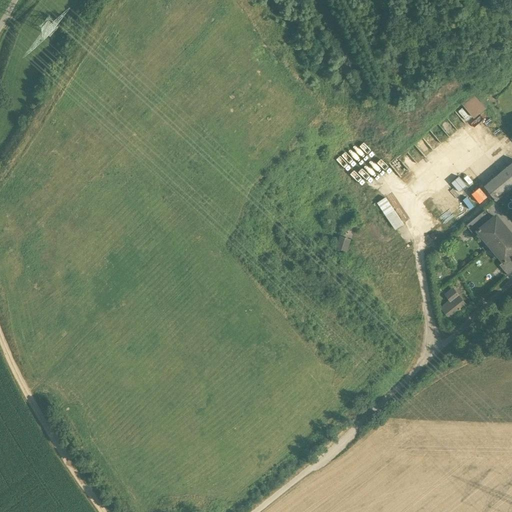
[(474,93),(461,103),(474,118),(486,108),(474,93)]
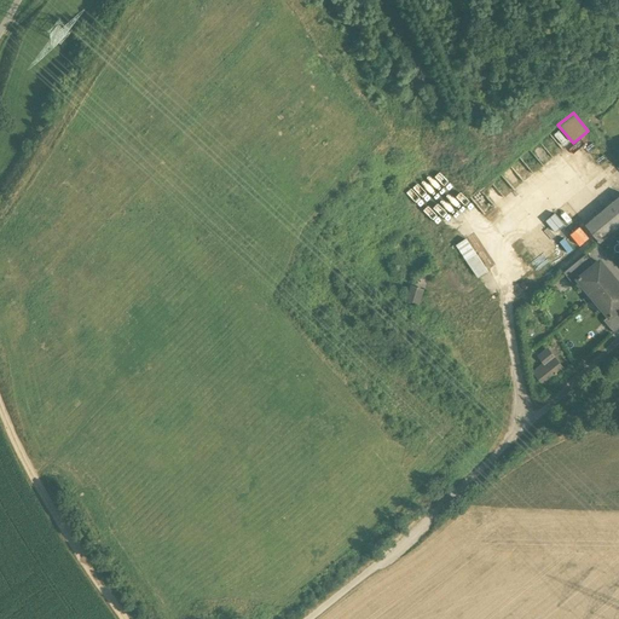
[(618,197),(585,226),(600,244),(618,227),(618,197)]
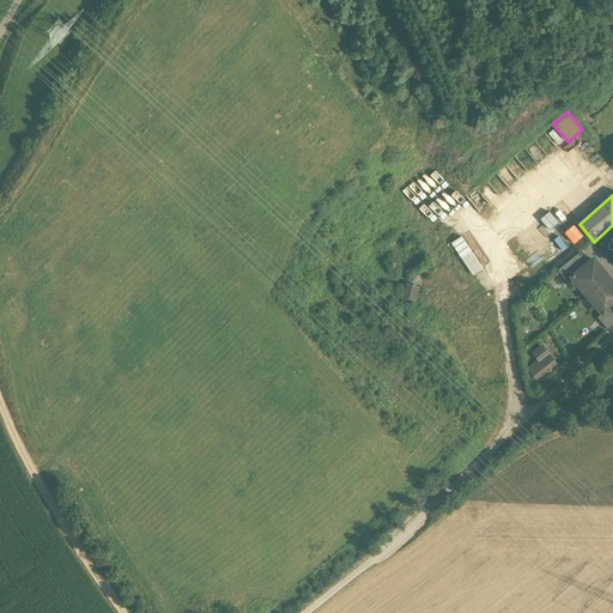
[(461,237),(451,244),(474,277),(484,269),(461,237)]
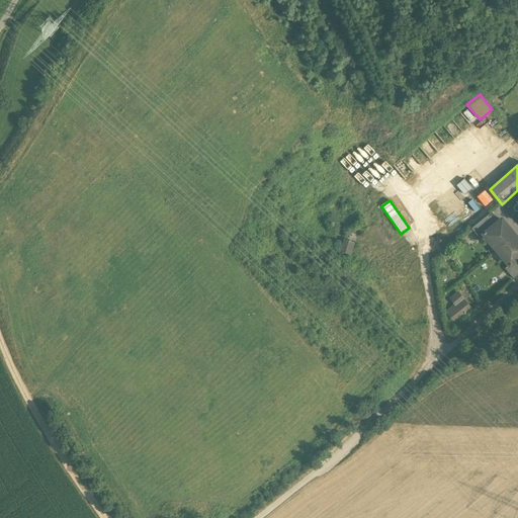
[(490,213),(471,230),(480,239),(485,236),(484,235),(485,235),(484,234),(486,233),(487,233),(498,224),(490,213)]
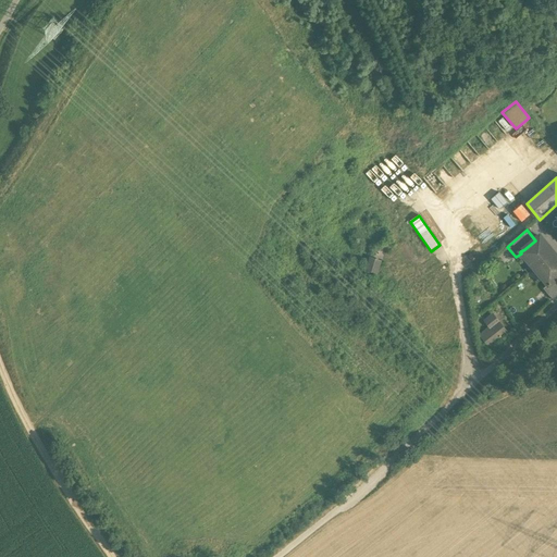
[(535,240),(523,250),(522,250),(520,251),(521,252),(520,252),(521,254),(534,270),(554,254),(540,236),(535,240)]
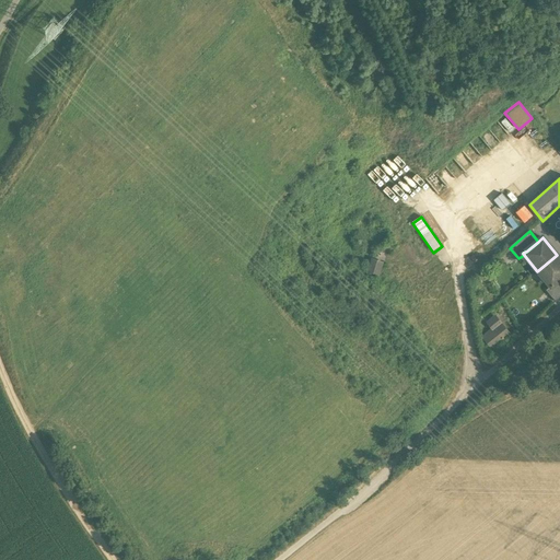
[(559,258),(557,255),(537,271),(551,288),(551,287),(552,288),(553,287),(553,286),(559,280),(559,258)]
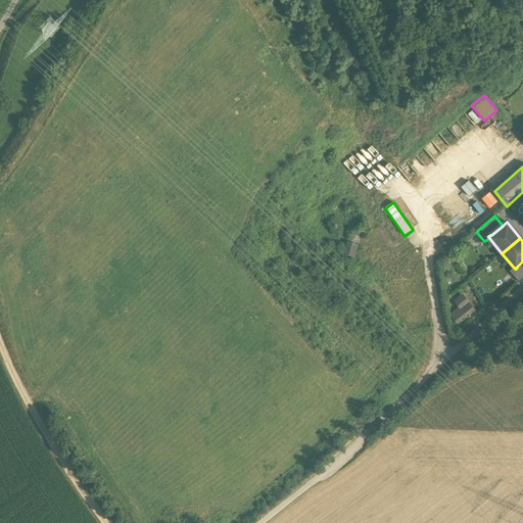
[(355,257),(359,244),(347,242),(344,254),(355,257)]
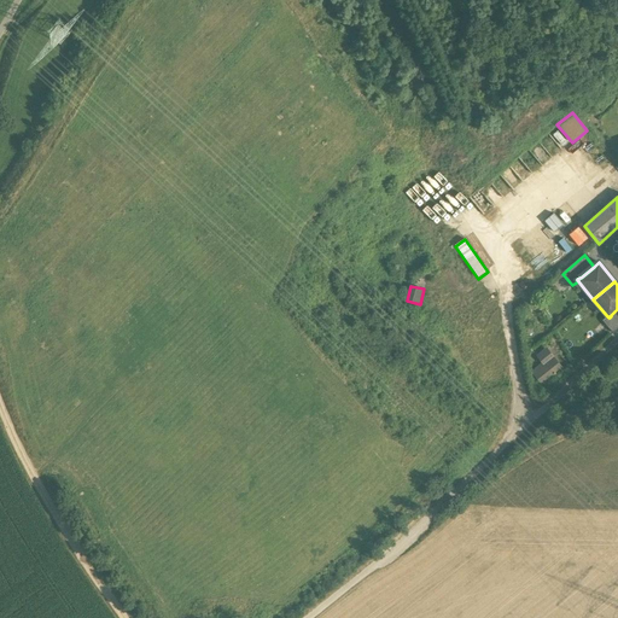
[(617,309),(611,315),(611,316),(610,318),(608,316),(608,318),(602,321),(613,334),(617,330),(617,309)]
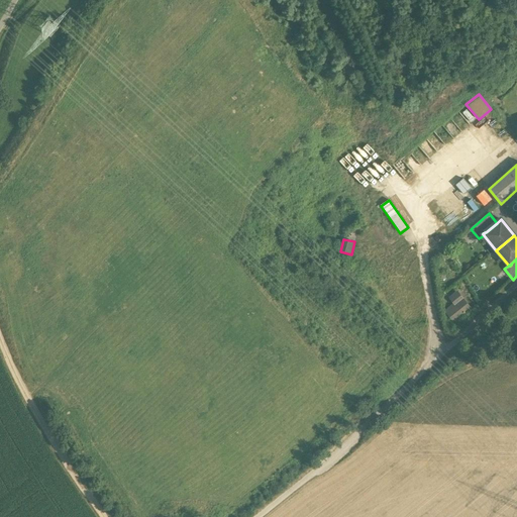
[(444,312),(454,324),(472,310),(456,293),(449,299),(453,305),(444,312)]
